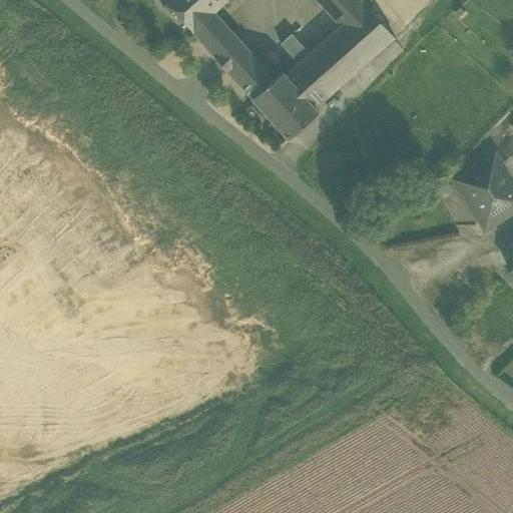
[(164,0),(179,16),(192,31),(214,12),(227,0),(164,0)]
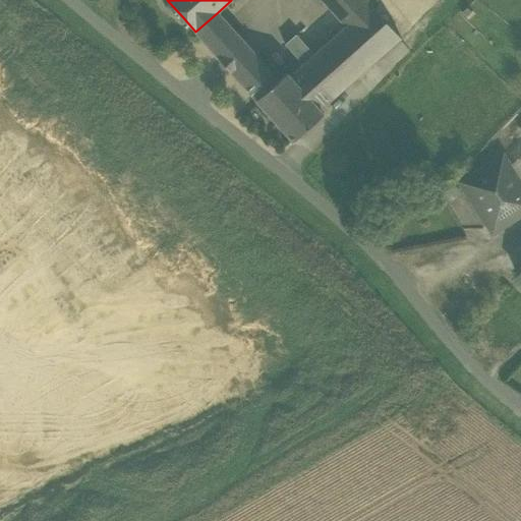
[(371,4),(366,0),(321,0),(346,27),(347,26),(371,4)]
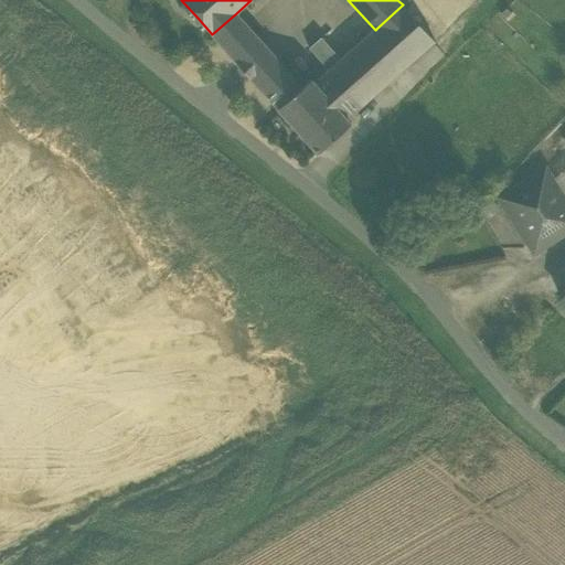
[(403,4),(376,29),(375,30),(341,60),(329,71),(315,83),(347,119),(435,41),(403,6),(403,4)]
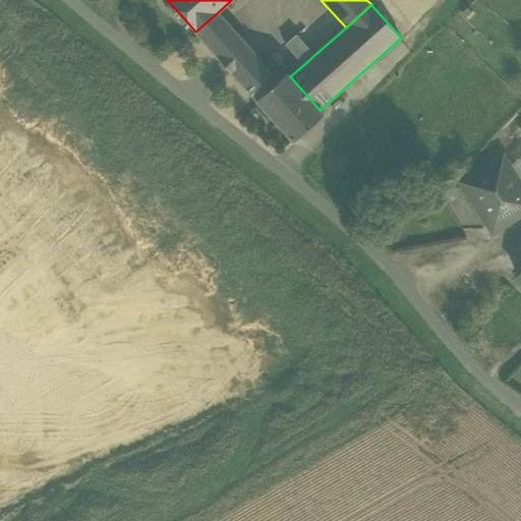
[(242,41),(218,12),(195,32),(219,58),(219,59),(220,60),(242,41)]
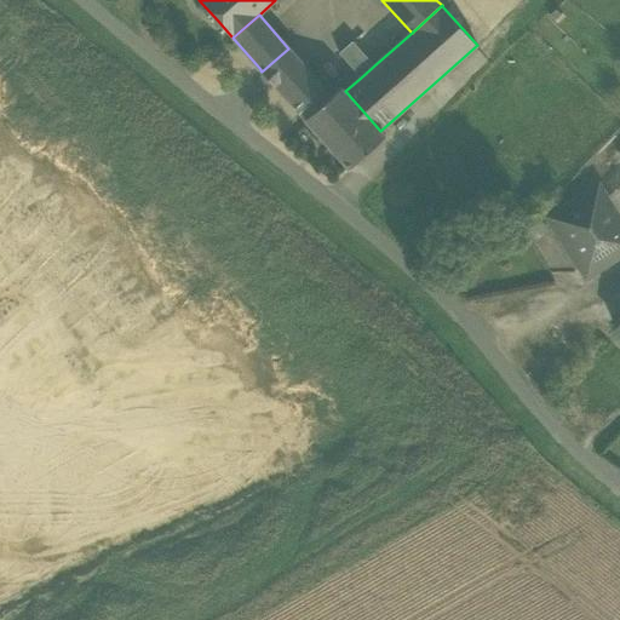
[(374,65),(352,41),(339,53),(361,78),(374,65)]
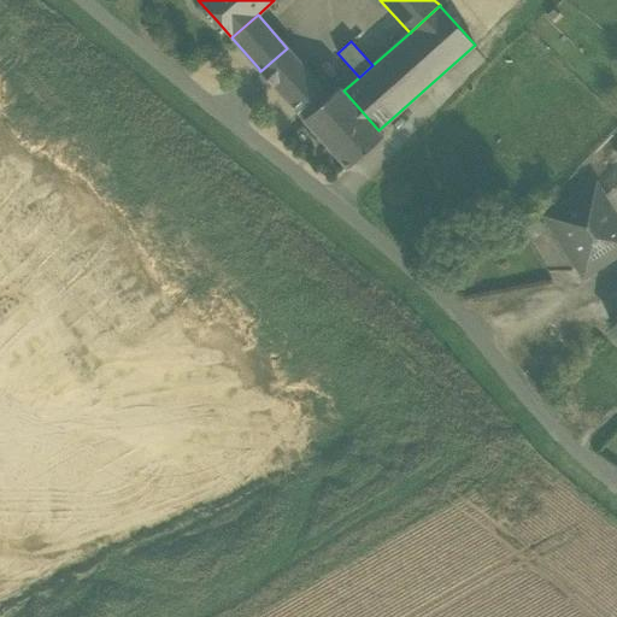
[(287,48),(260,71),(272,84),(299,60),(287,48)]
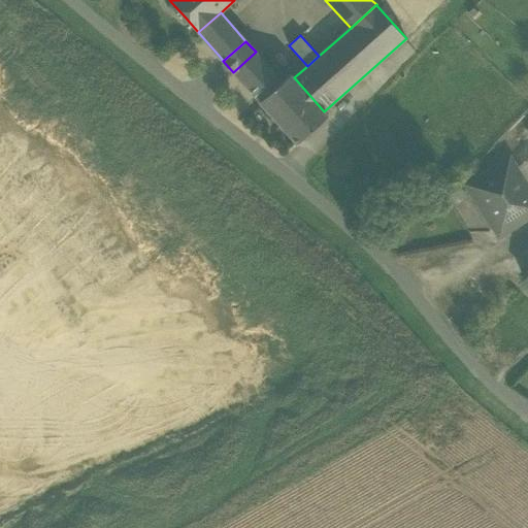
[(256,52),(233,72),(234,73),(260,101),(282,81),(256,52)]
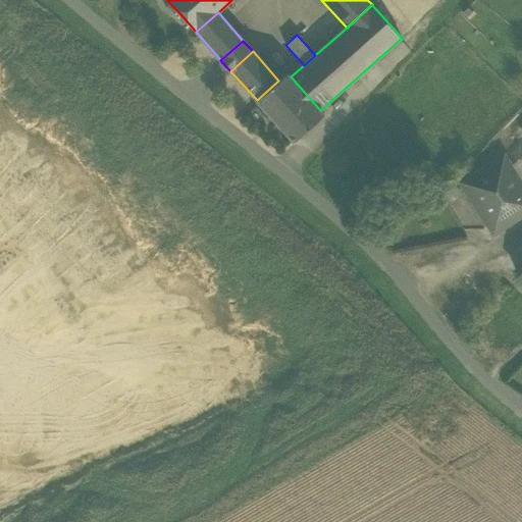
[(257,100),(258,102),(293,140),(292,141),(294,142),(324,114),(320,110),(291,76),(288,73),(278,81),(257,100)]
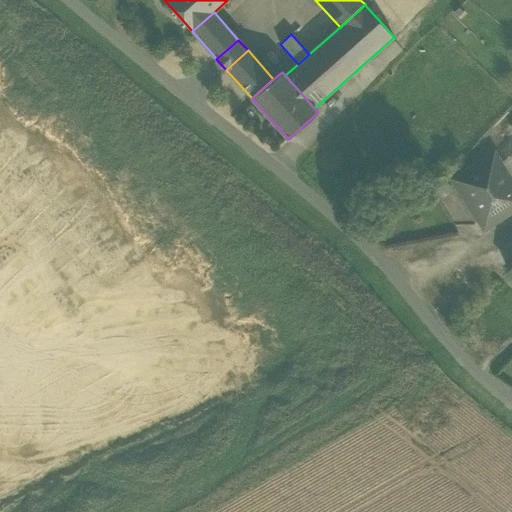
[(493,154),(473,167),(480,179),(501,166),(493,154)]
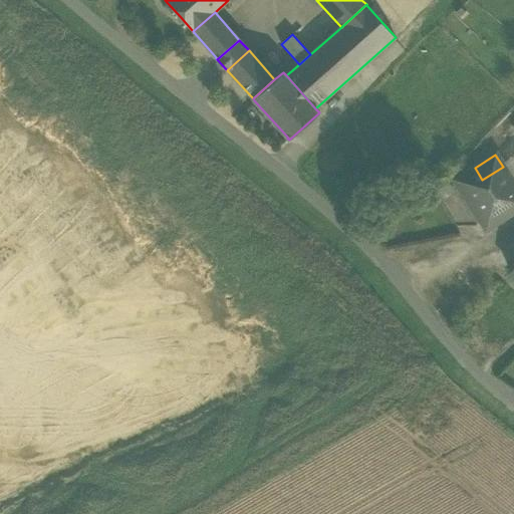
[(513,185),(503,167),(482,180),(475,168),(455,181),(486,229),(513,211),(513,185)]
